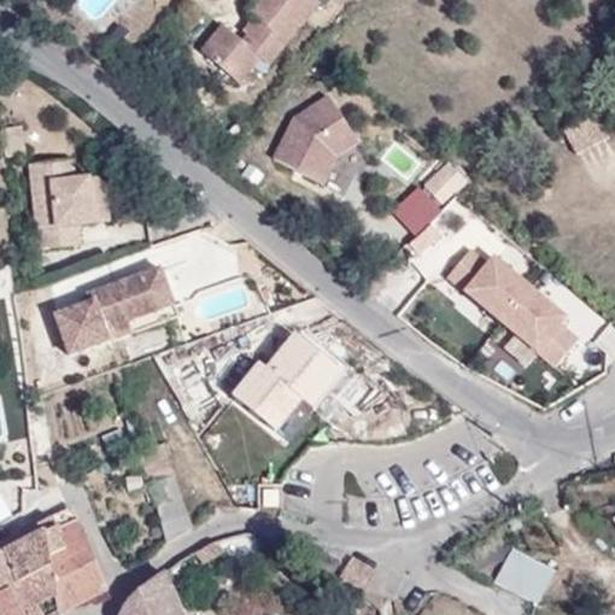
[(253,0),(244,12),(251,19),(239,33),(245,37),(240,42),(227,30),(205,56),(235,82),(257,58),(268,66),(285,47),(281,45),(317,4),(321,7),(327,0),(253,0)]
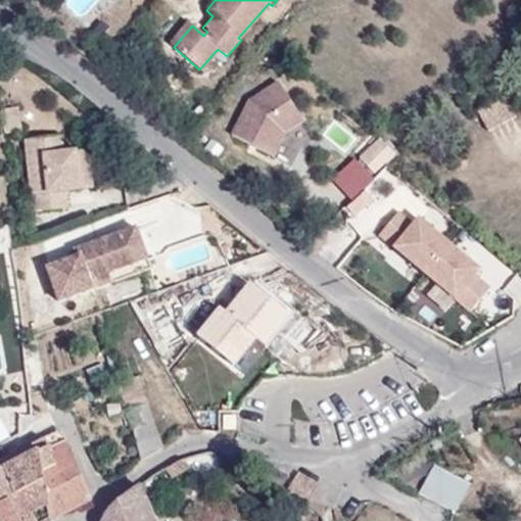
[(192,26),(186,20),(168,42),(174,47),(192,26)]
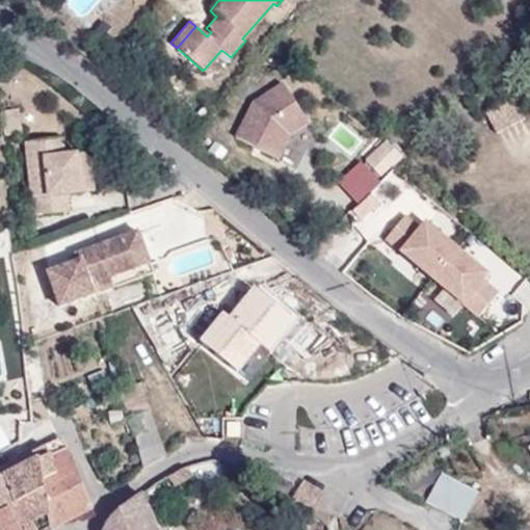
[(280,83),(250,104),(233,137),(275,159),(287,135),(306,123),(280,83)]
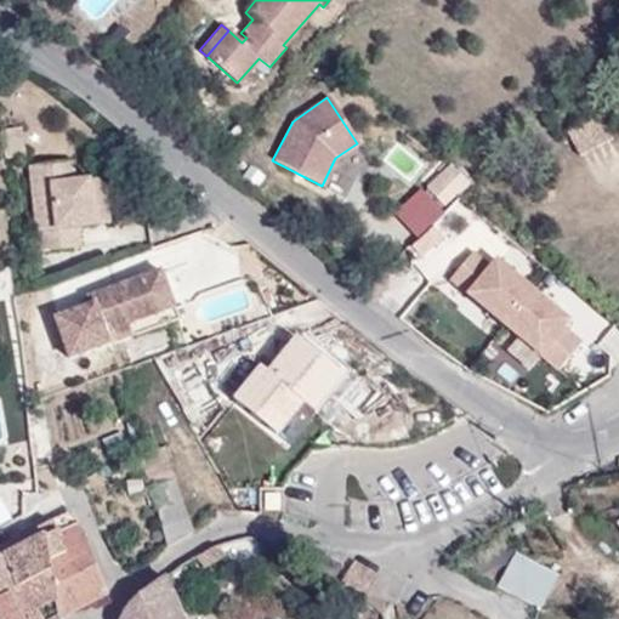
[(611,135),(596,109),(564,128),(579,153),(611,135)]
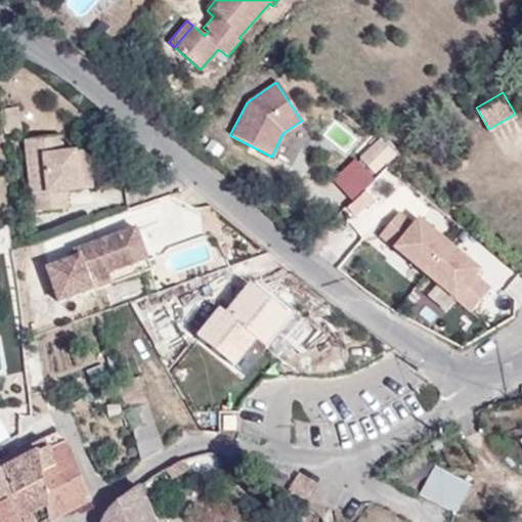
[(19,128),(14,104),(0,107),(0,114),(3,131),(19,128)]
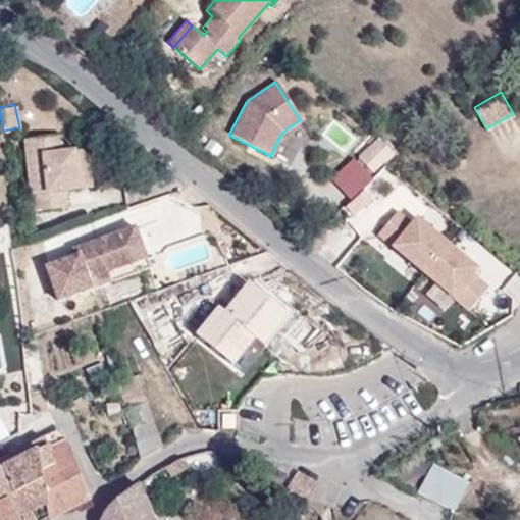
[(63,188),(76,188),(72,150),(59,150),(58,134),(23,137),(30,208),(64,205),(63,188)]
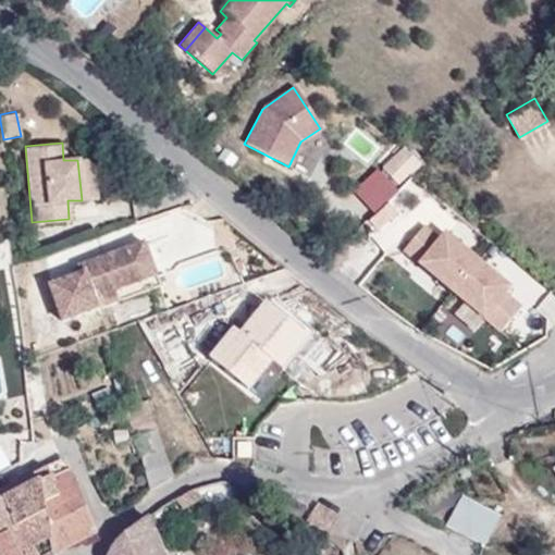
[(395,182),(416,163),(402,148),(381,167),(395,182)]
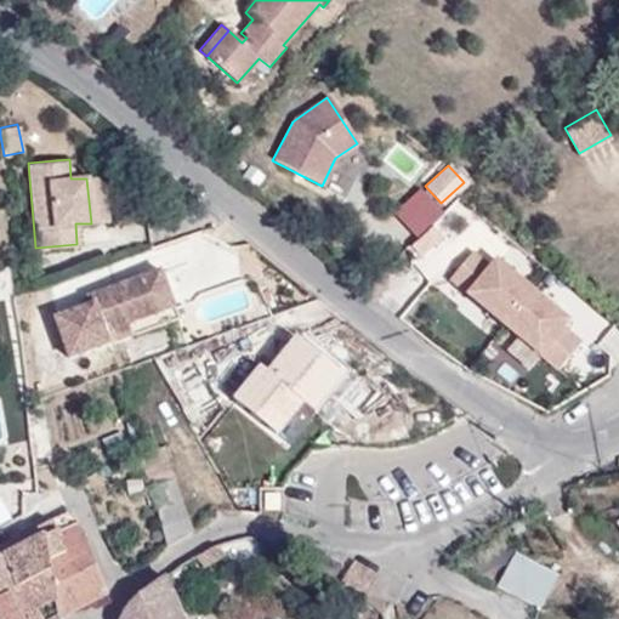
[(86,179),(91,223),(106,221),(102,176),(86,179)]
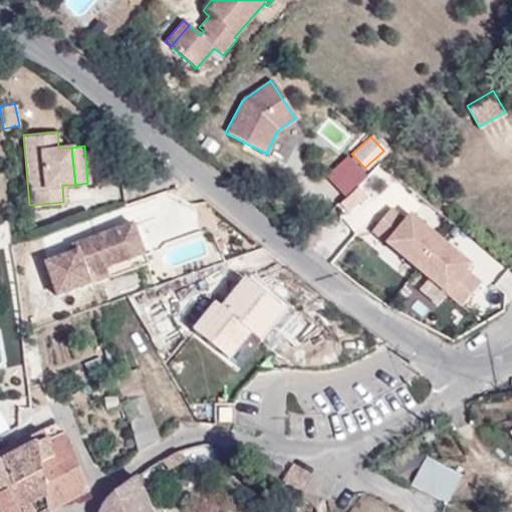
[(389,211),(369,233),(413,270),(438,243),(408,217),(403,223),(389,211)]
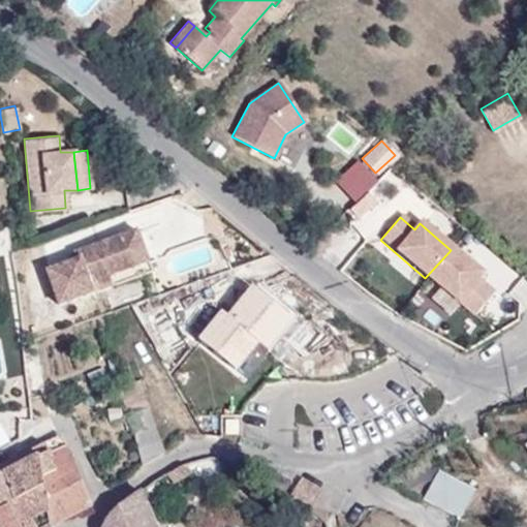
[(111,272),(150,257),(138,225),(87,244),(90,251),(78,255),(48,266),(61,301),(114,281),(111,272)]
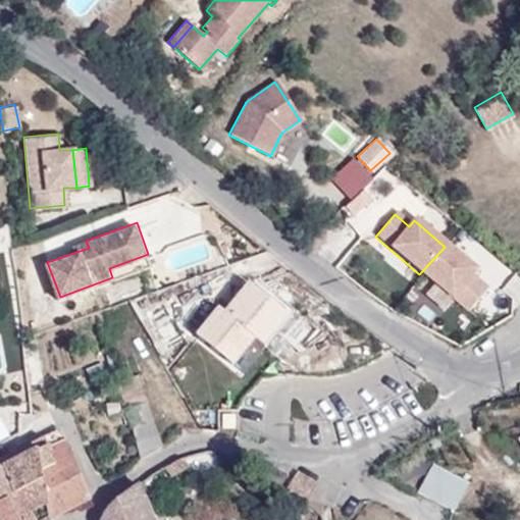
[(74,245),(76,252),(89,248),(86,241),(74,245)]
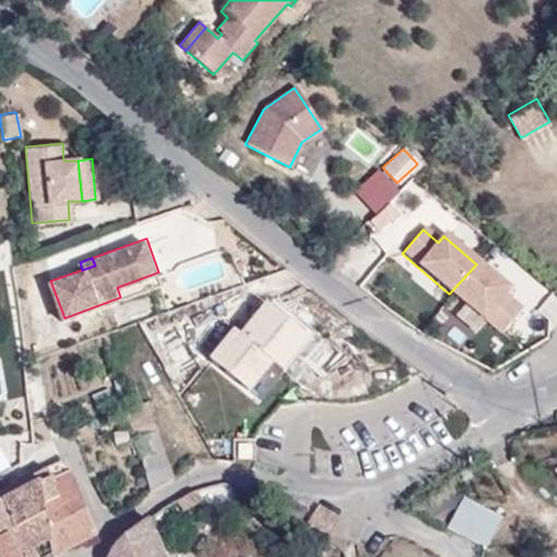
[(476,264),(449,294),(481,322),(496,335),(517,312),(501,298),(507,293),(476,264)]
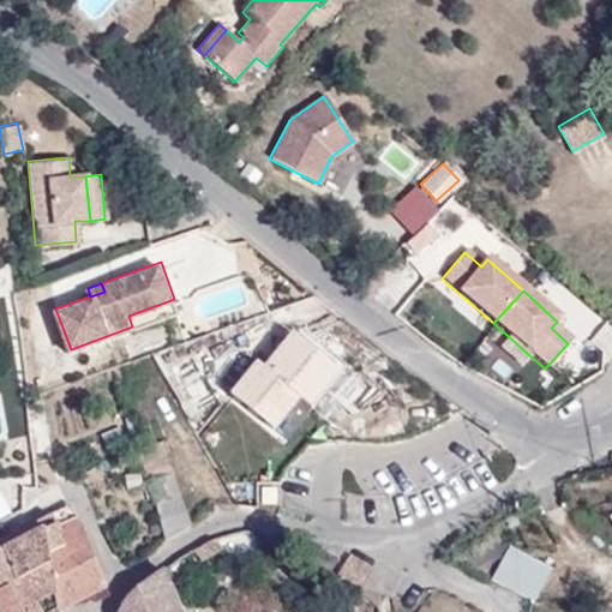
[(315,402),(343,367),(297,329),(268,364),(262,358),(234,391),(276,424),(301,393),(315,402)]
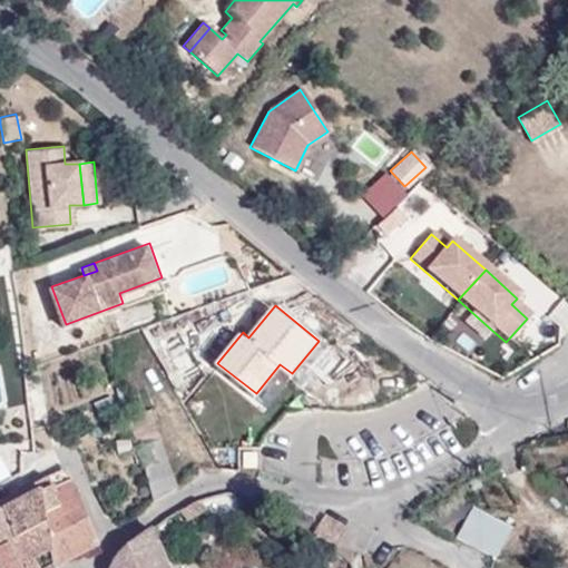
[(176,485),(158,438),(149,409),(125,417),(133,442),(137,440),(138,446),(153,499),(176,485)]
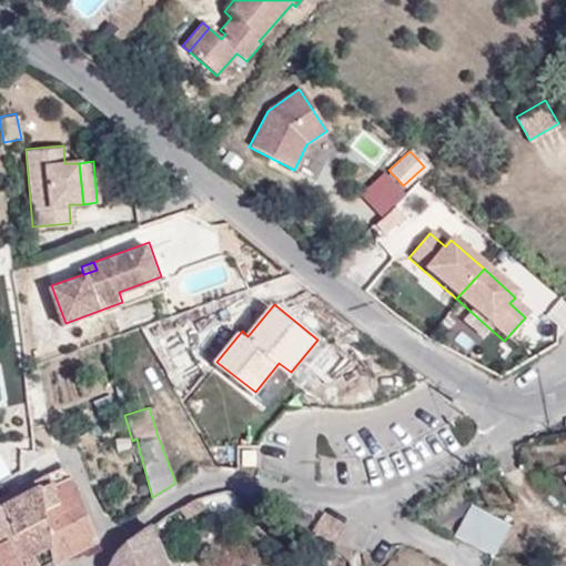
[(0,475),(9,471),(0,454),(0,475)]
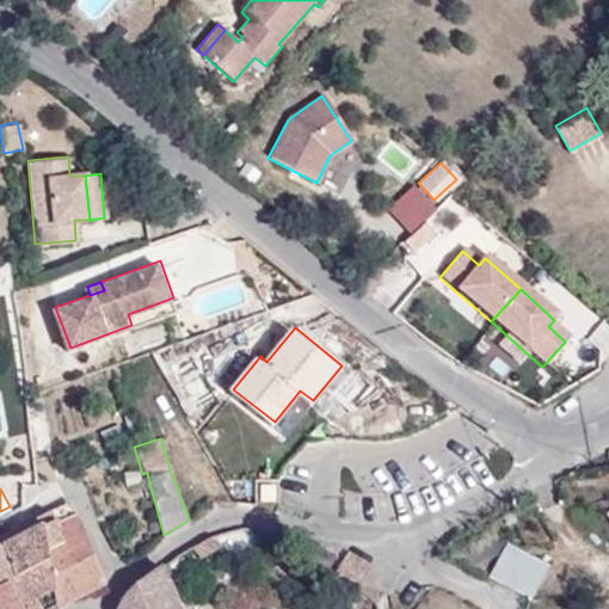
[(69,515),(66,503),(50,511),(56,527),(77,517),(75,512),(69,515)]
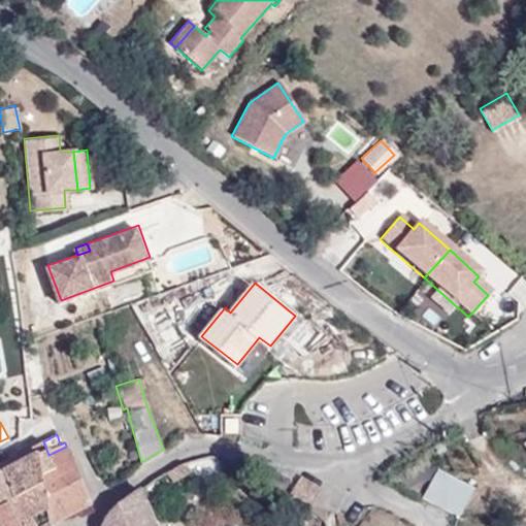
[(13,500),(41,485),(39,466),(52,463),(48,455),(43,441),(33,447),(36,453),(15,463),(12,458),(0,464),(0,470),(3,469),(13,500)]
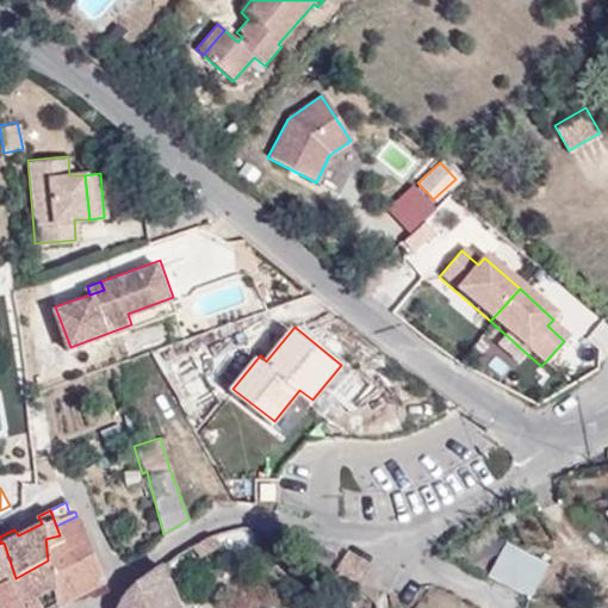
[(42,523),(38,516),(14,529),(18,535),(42,523)]
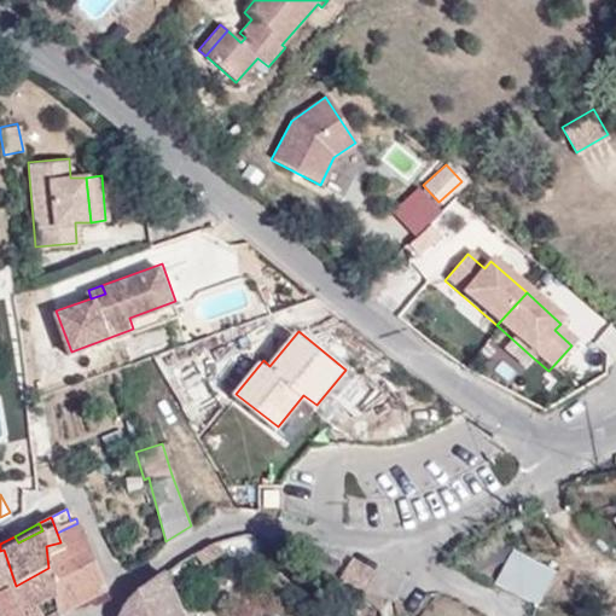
[(102,591),(77,523),(57,533),(60,542),(46,546),(48,568),(60,611),(102,591)]
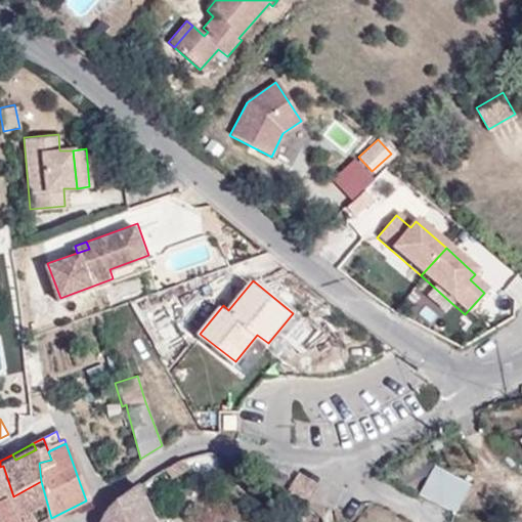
[(229,466),(219,454),(212,452),(202,452),(190,455),(166,468),(172,478),(189,467),(201,484),(229,466)]
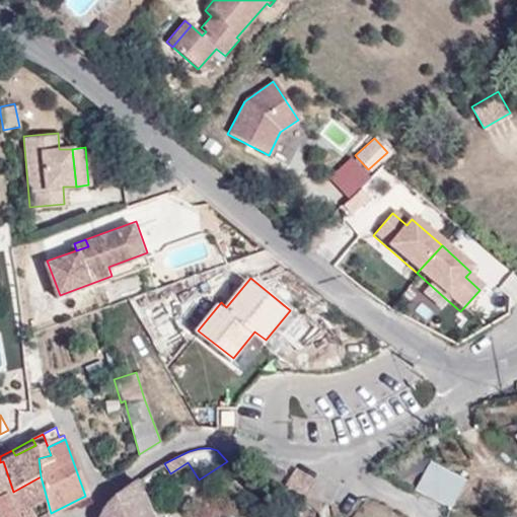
[(417,487),(453,504),(467,475),(431,458),(417,487)]
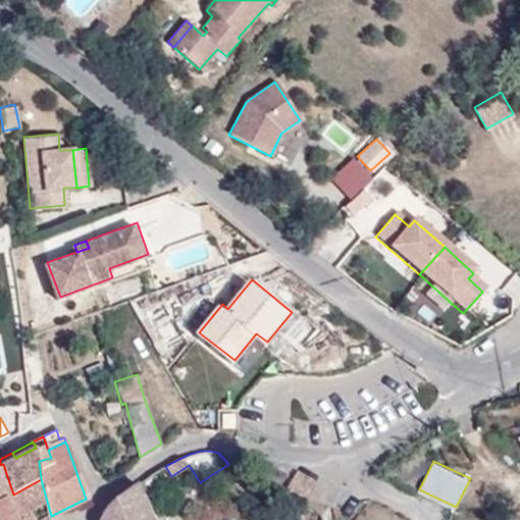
[(0,502),(8,498),(13,495),(3,464),(0,465),(0,502)]
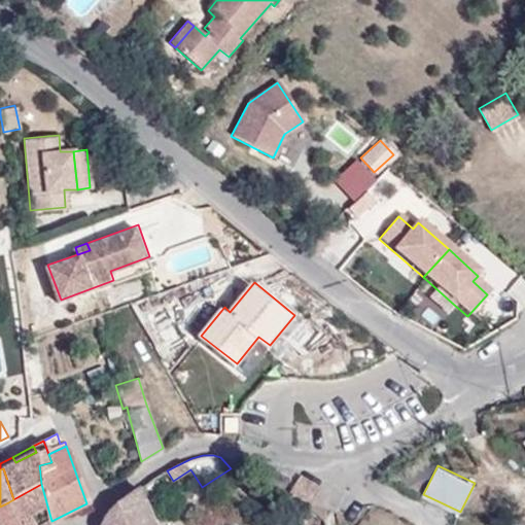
[(288,492),(309,505),(320,486),(300,474),(288,492)]
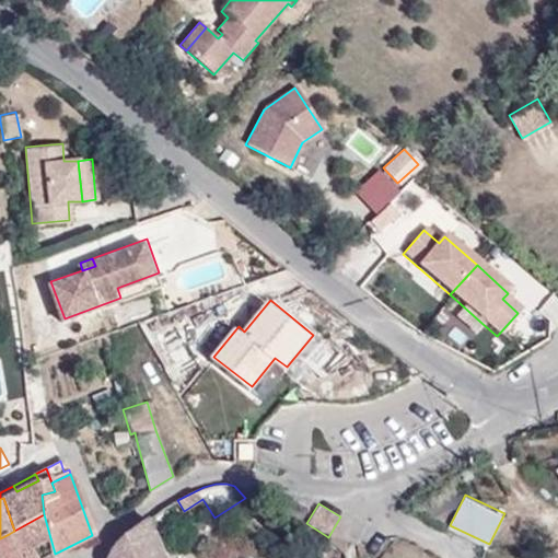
[(21,557),(46,557),(55,554),(44,514),(14,531),(9,534),(21,557)]
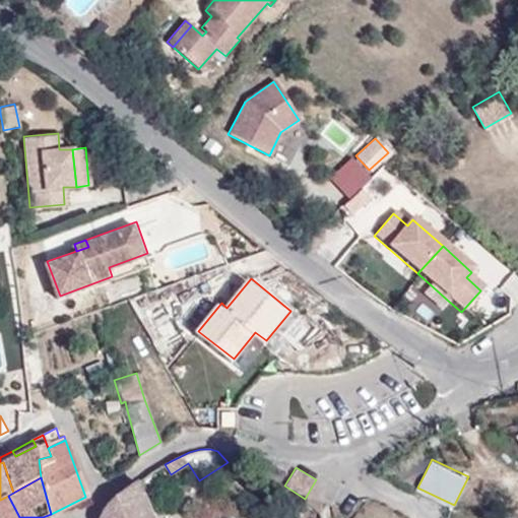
[(152,517),(138,481),(113,501),(105,509),(100,517),(152,517)]
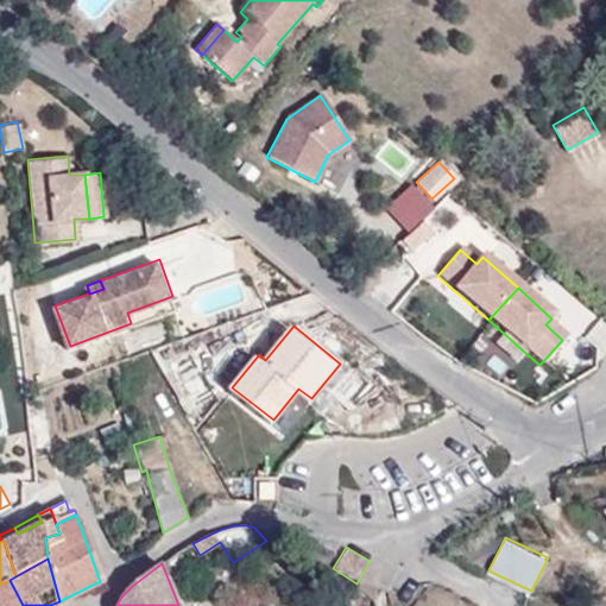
[(0,605),(23,605),(10,580),(0,585),(0,605)]
